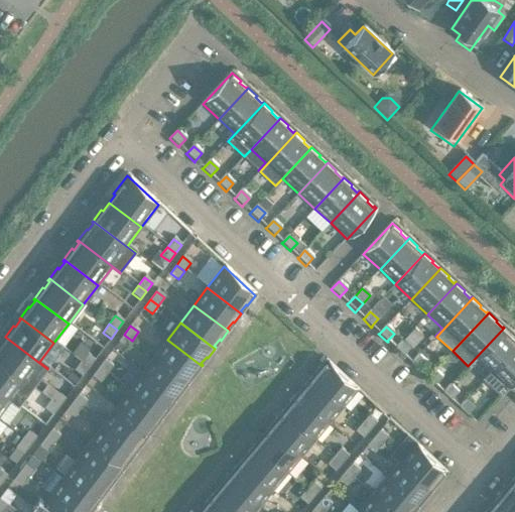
[(483,380),(484,381),(514,347),(514,340),(511,337),(513,336),(504,328),(468,366),(469,367),(476,359),(490,373),(483,380)]
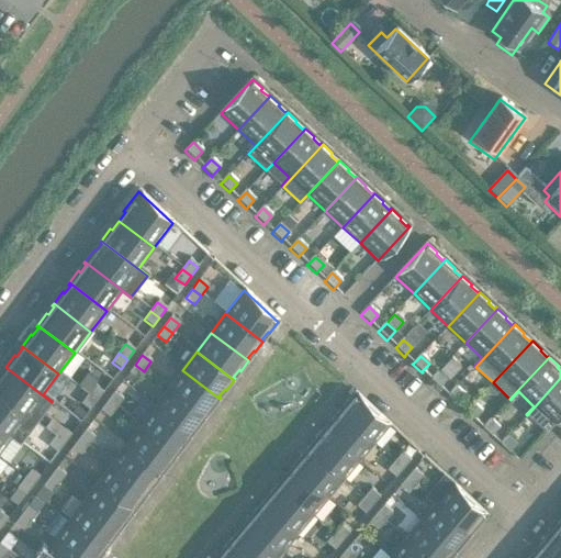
[(450,358),(438,371),(447,380),(459,367),(450,358)]
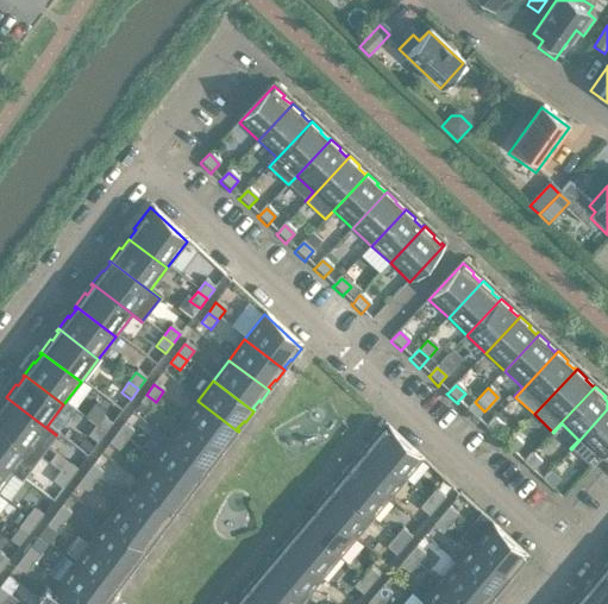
[(156,402),(146,395),(139,404),(149,411),(156,402)]
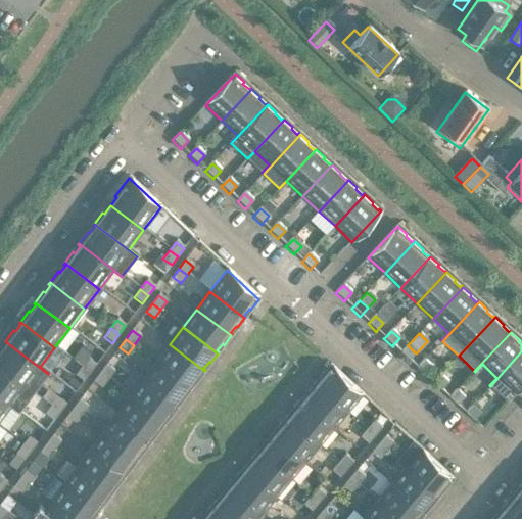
[(0,368),(33,393),(48,374),(5,341),(4,342),(6,344),(0,350),(0,368)]
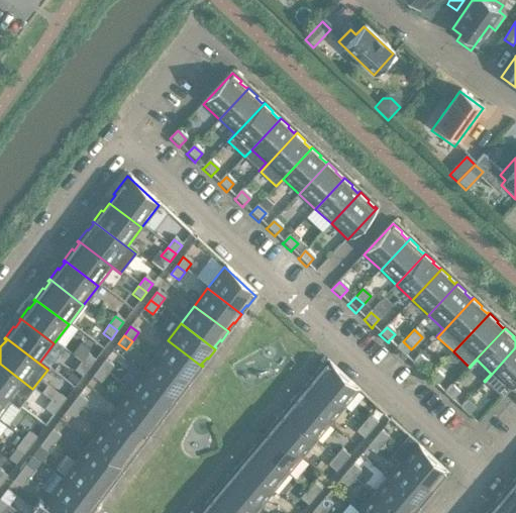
[(168,340),(155,357),(189,384),(190,383),(188,382),(194,375),(195,376),(202,367),(168,340)]
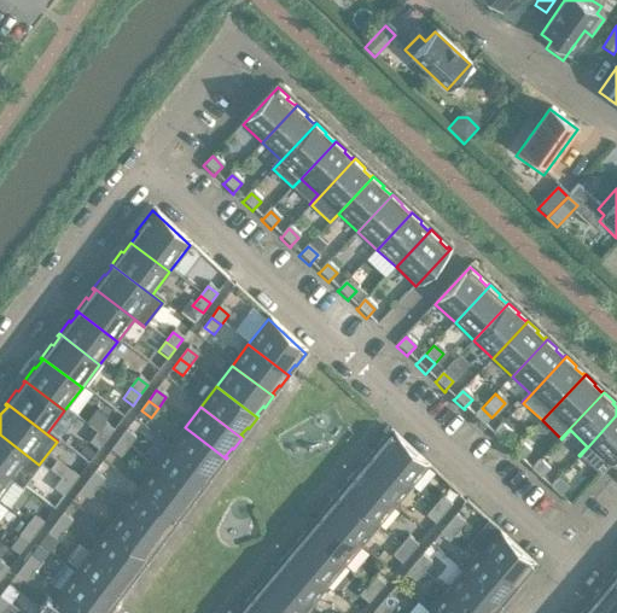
[(472,418),(483,427),(483,426),(492,418),(482,408),(473,418),(473,416),(472,418)]
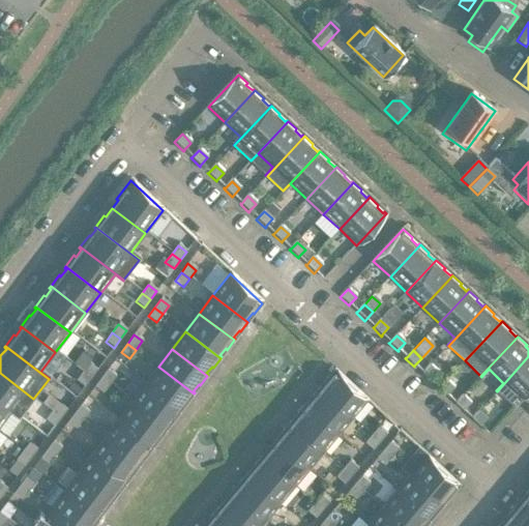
[(528,356),(497,391),(515,407),(528,391),(528,356)]
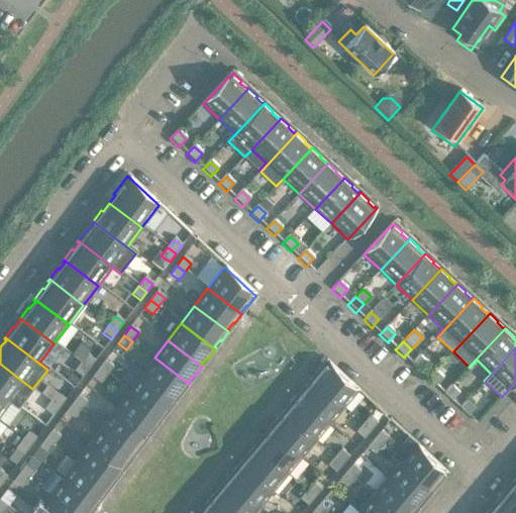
[(86,354),(80,364),(88,370),(94,362),(86,354)]
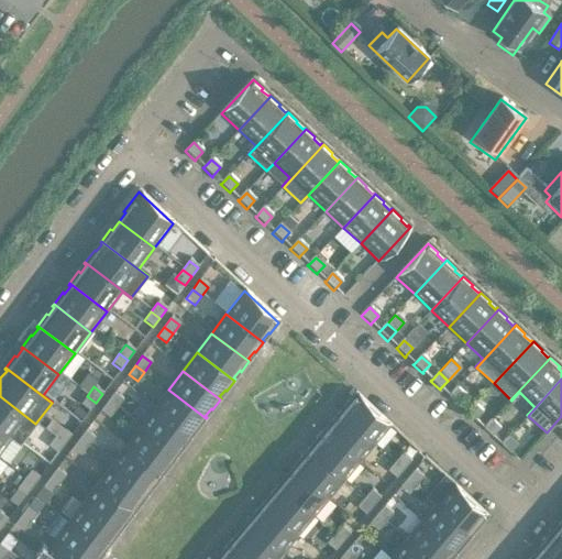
[(448,397),(458,406),(458,405),(464,397),(456,388),(449,397),(449,396),(448,397)]
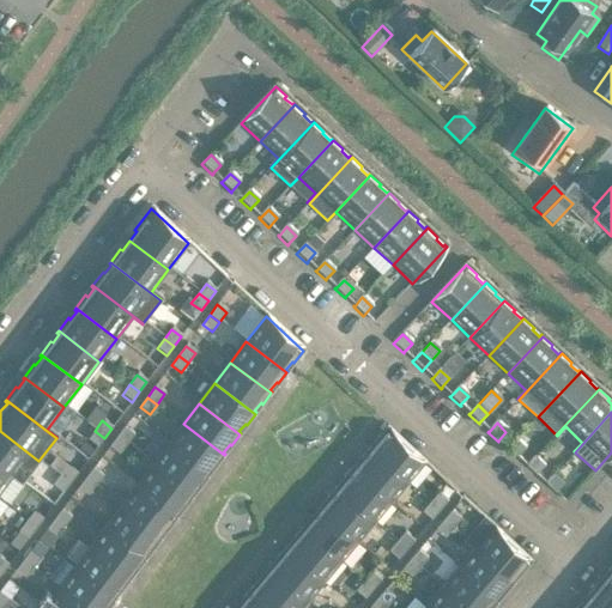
[(183,424),(168,445),(208,475),(210,474),(207,473),(214,464),(216,466),(224,455),(183,424)]
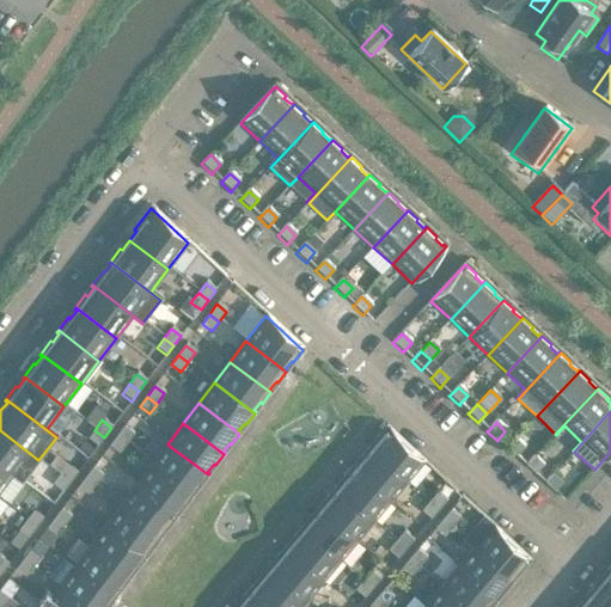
[(123,428),(116,437),(126,445),(133,435),(123,428)]
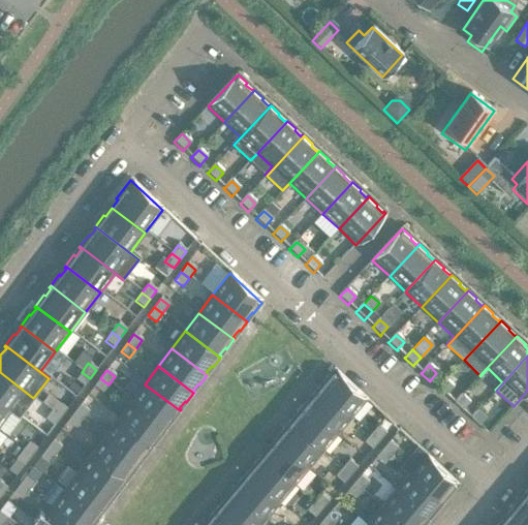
[(322,387),(318,391),(350,418),(366,400),(334,370),(321,384),(322,387)]
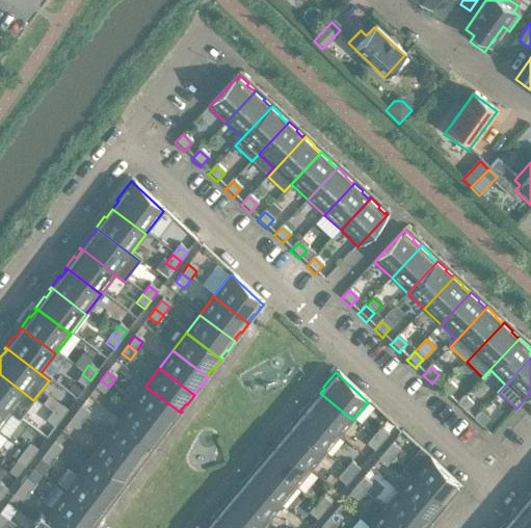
[(0,405),(19,420),(33,400),(0,374),(0,405)]
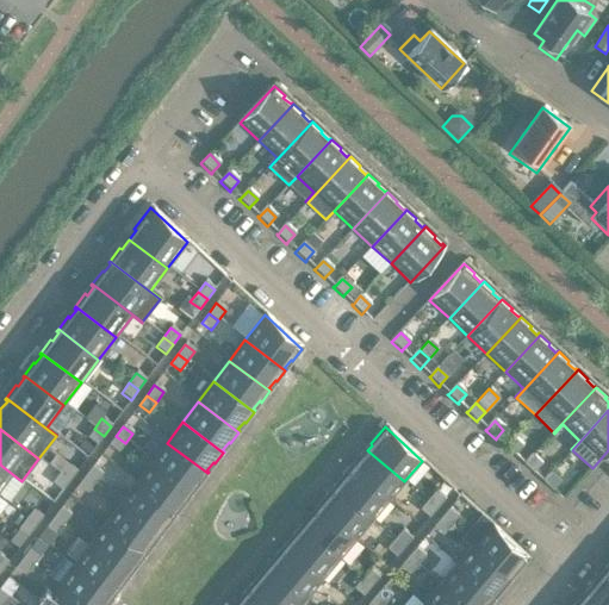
[(104,436),(94,429),(87,438),(97,446),(104,436)]
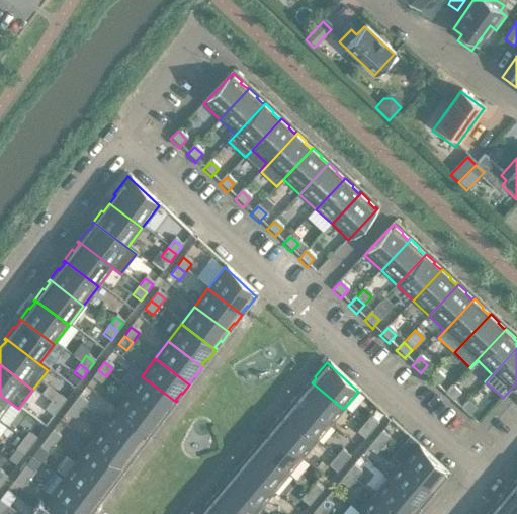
[(106,376),(98,370),(92,378),(100,384),(106,376)]
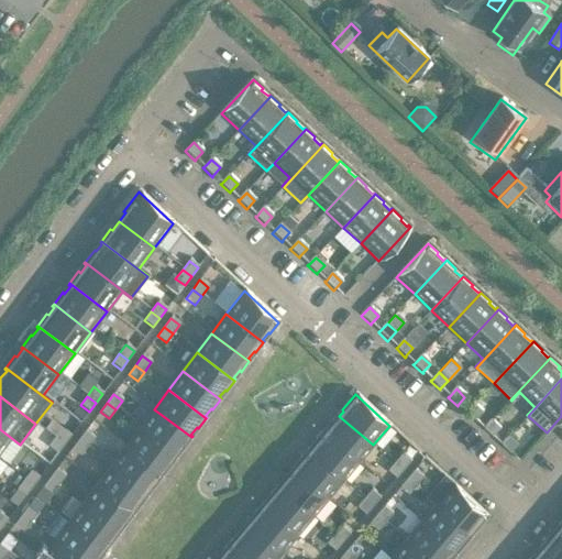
[(465,413),(474,423),(475,422),(474,422),(482,413),(473,405),(466,413),(465,413)]
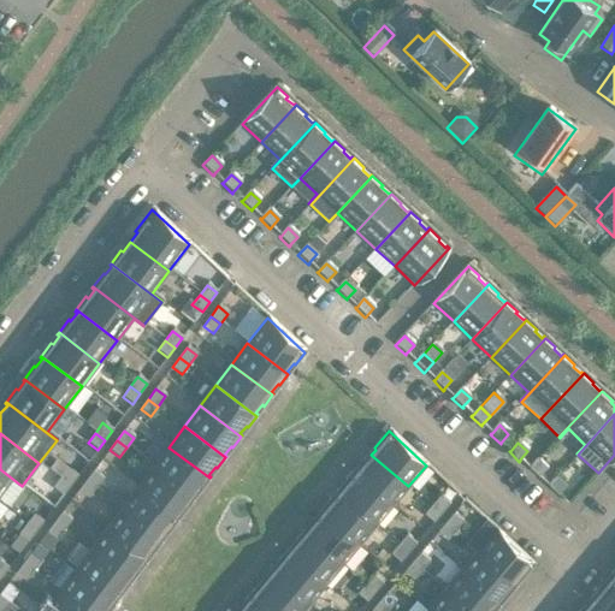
[(169,448),(153,468),(194,498),(195,497),(193,496),(199,487),(201,488),(210,478),(169,448)]
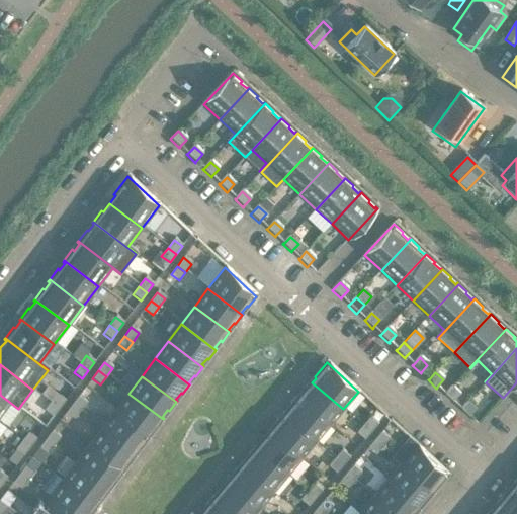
[(302,395),(297,400),(330,426),(343,409),(312,382),(311,384),(309,383),(300,394),(302,395)]
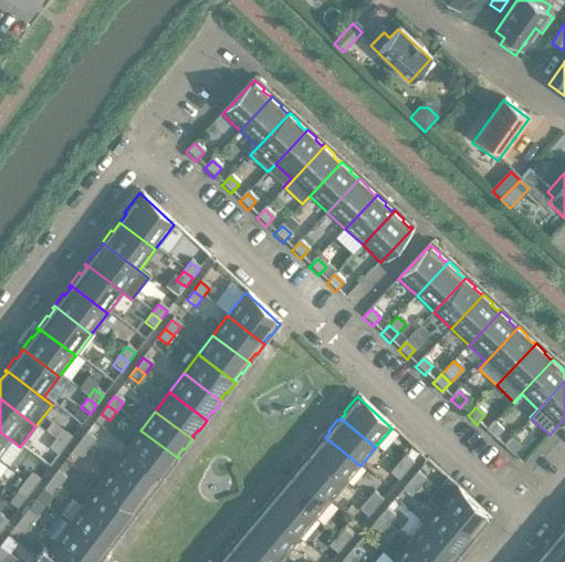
[(484,432),(494,440),(495,440),(494,439),(502,432),(493,424),(485,432),(484,432)]
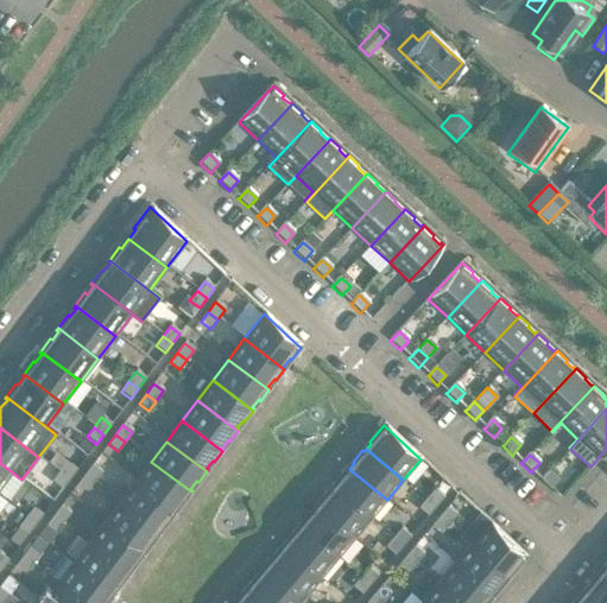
[(151,462),(136,482),(176,513),(177,512),(175,509),(181,502),(183,503),(191,492),(151,462)]
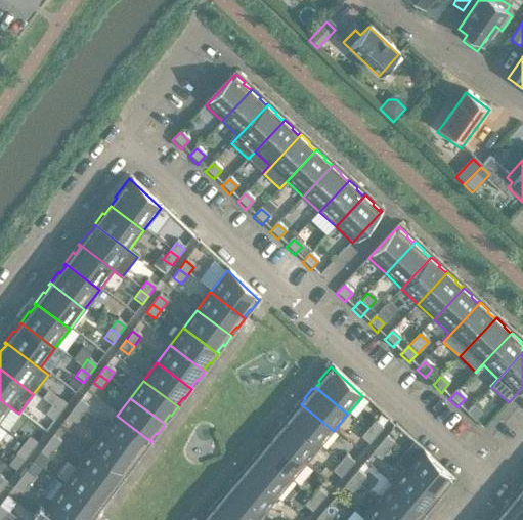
[(0,421),(9,408),(17,415),(18,414),(0,399),(0,421)]
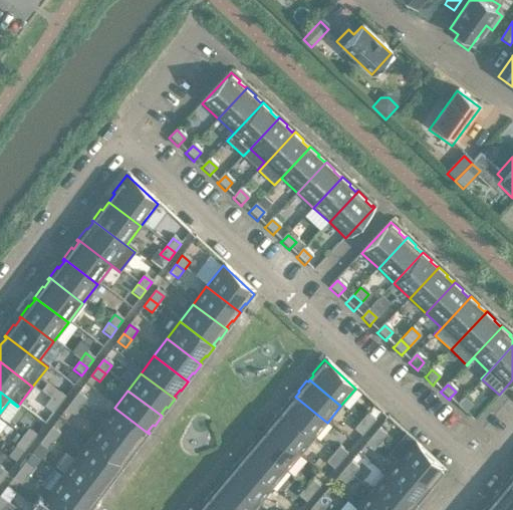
[(56,392),(50,400),(58,406),(64,398),(56,392)]
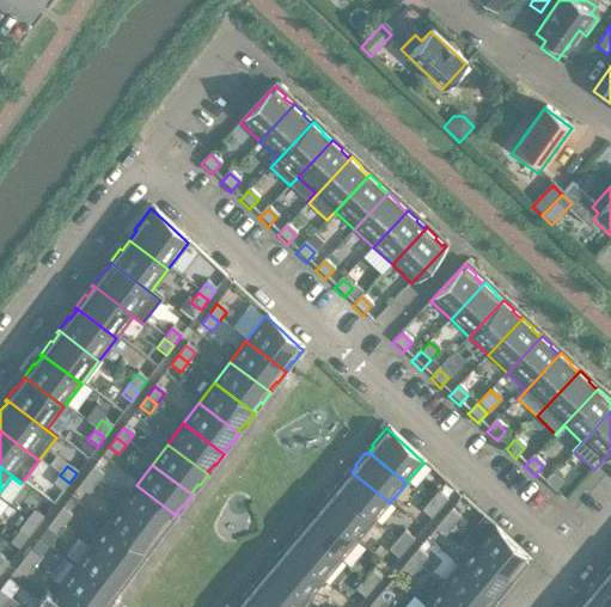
[(92,468),(85,478),(95,486),(102,477),(92,468)]
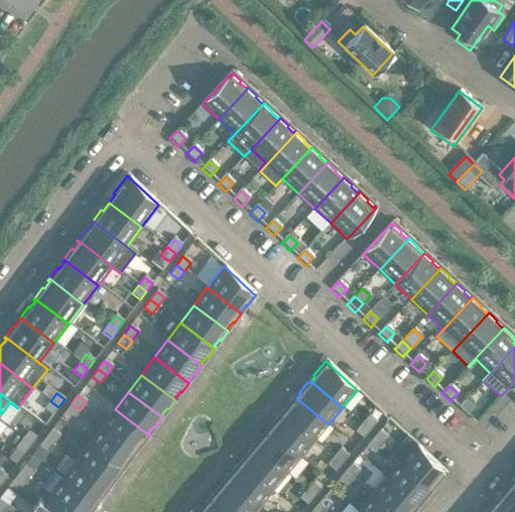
[(286,410),(282,414),(314,441),(329,424),(296,398),(295,400),(293,399),(285,409),(286,410)]
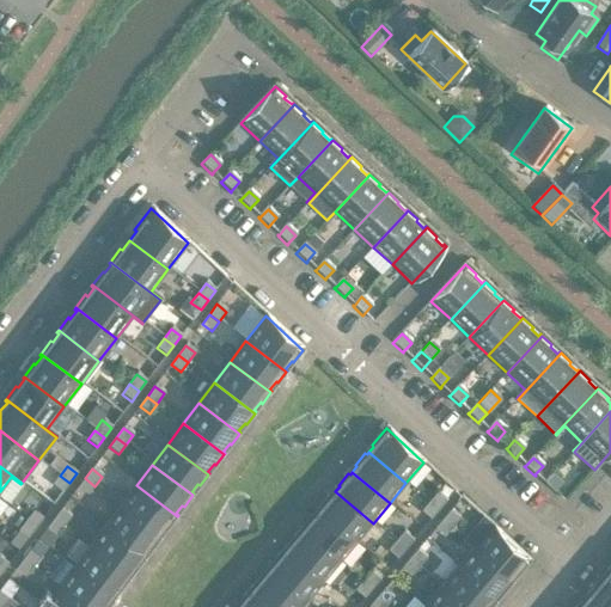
[(543,484),(554,494),(554,492),(562,484),(553,474),(544,484),(544,483),(543,484)]
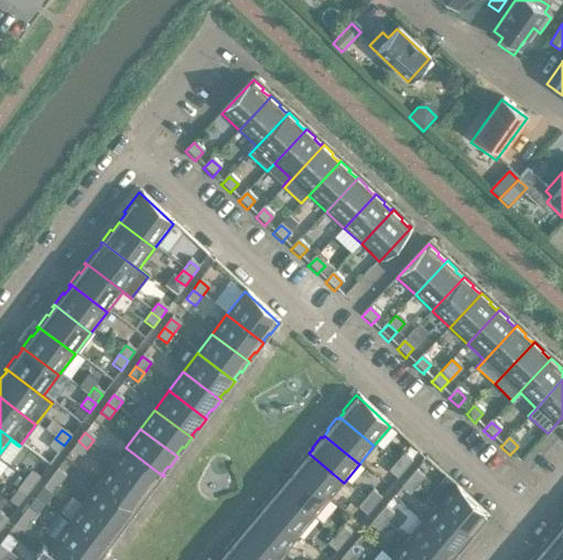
[(64,445),(55,439),(49,448),(57,454),(64,445)]
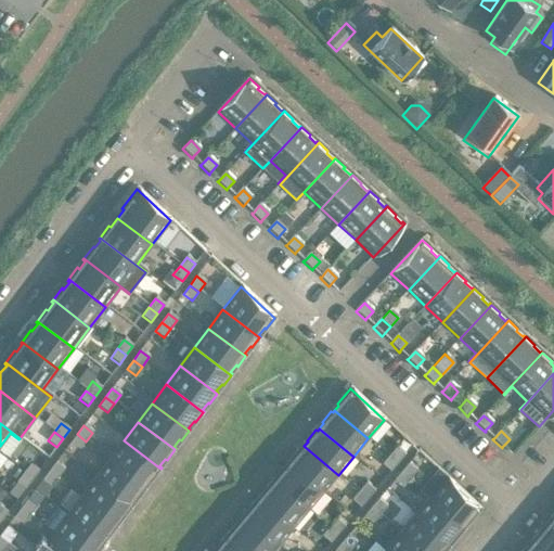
[(86,441),(77,434),(71,444),(79,450),(86,441)]
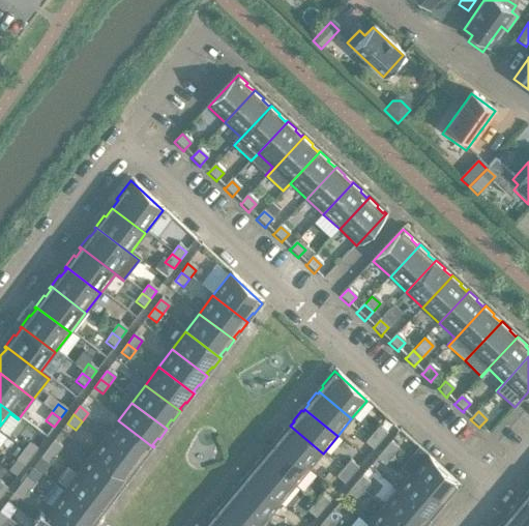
[(118,420),(105,438),(140,465),(141,464),(139,463),(144,456),(146,457),(153,447),(118,420)]
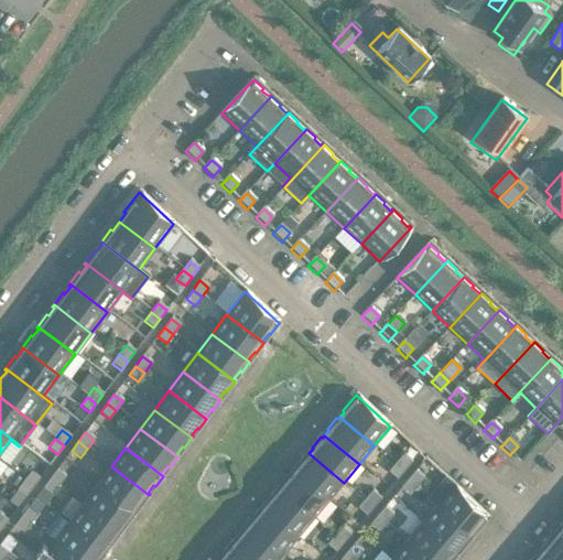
[(298,466),(294,472),(328,501),(344,483),(309,453),(307,455),(305,454),(296,465),(298,466)]
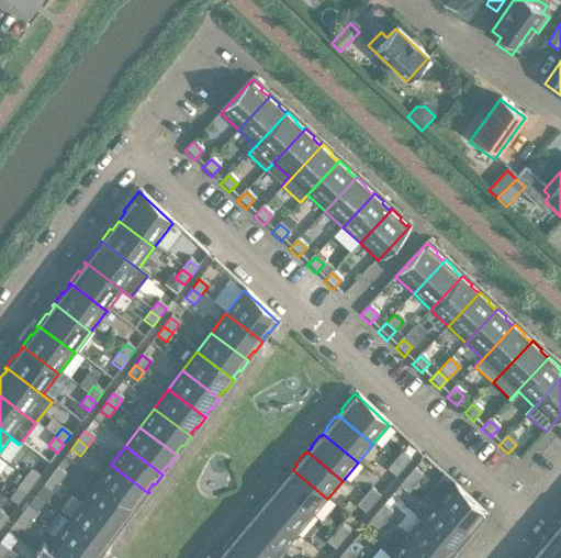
[(401,454),(394,462),(402,469),(410,460),(401,454)]
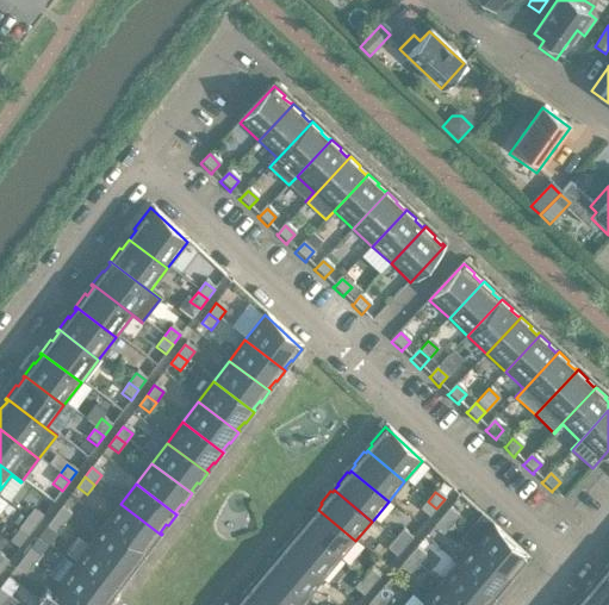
[(436,509),(428,501),(420,511),(429,518),(436,509)]
